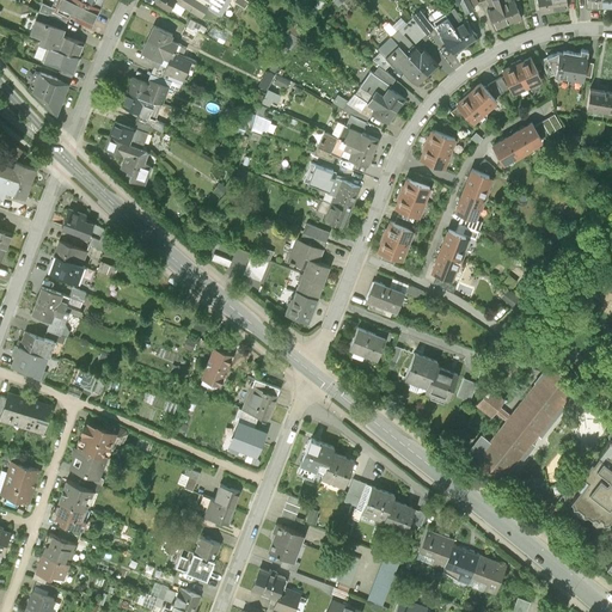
[(56,12),(61,0),(56,0),(53,8),(44,4),(41,12),(68,24),(71,18),(56,12)]
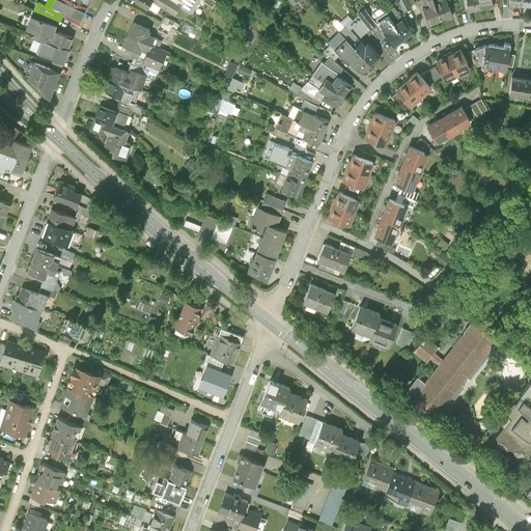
[(88,8),(73,0),(53,0),(49,10),(61,16),(63,18),(81,25),(88,8)]
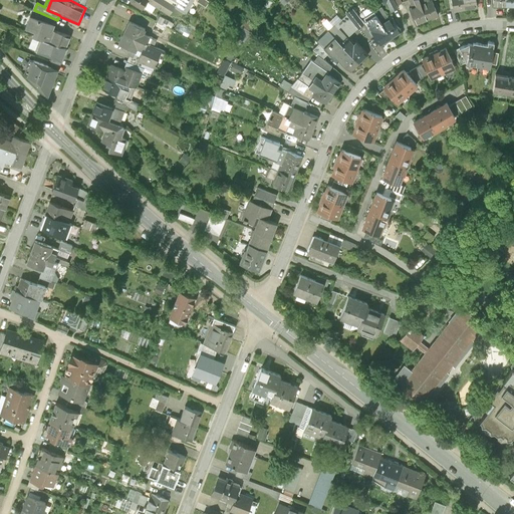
[(132,0),(129,5),(141,12),(147,2),(169,15),(175,5),(166,0),(132,0)]
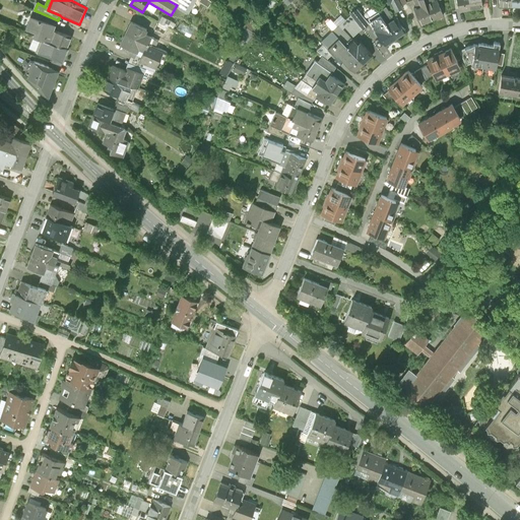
[(194,0),(178,0),(179,0),(177,4),(188,11),(194,0)]
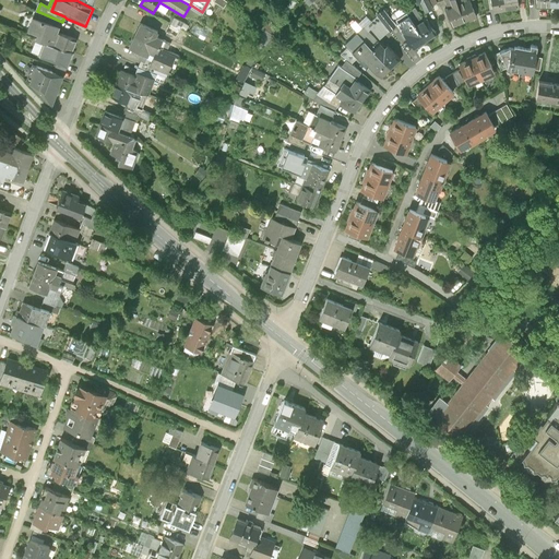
[(427,0),(411,0),(416,8),(420,15),(432,9),(430,7),(427,0)]
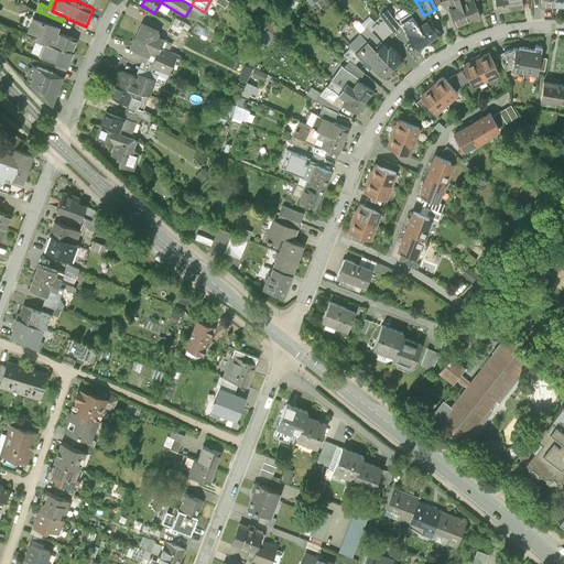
[(448,0),(449,3),(453,10),(449,11),(456,29),(469,23),(459,0),(448,0)]
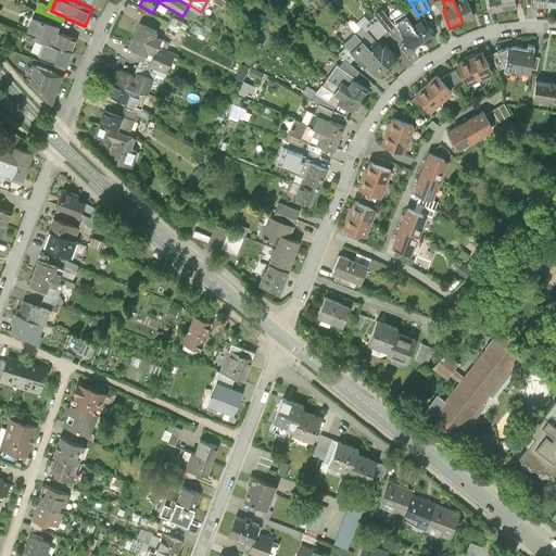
[(453,0),(463,23),(474,19),(467,1),(465,1),(464,0),(453,0)]
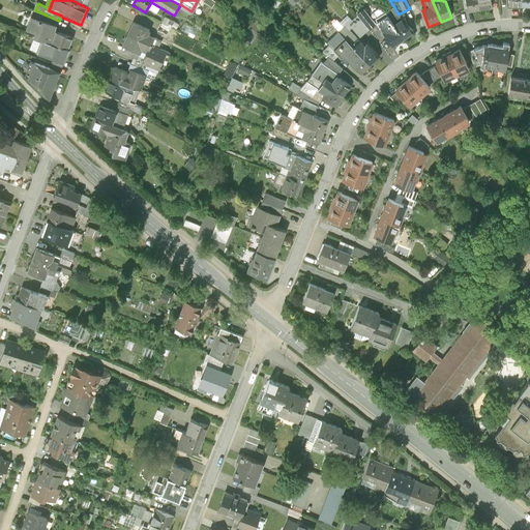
[(465,0),(468,13),(479,11),(477,0),(465,0)]
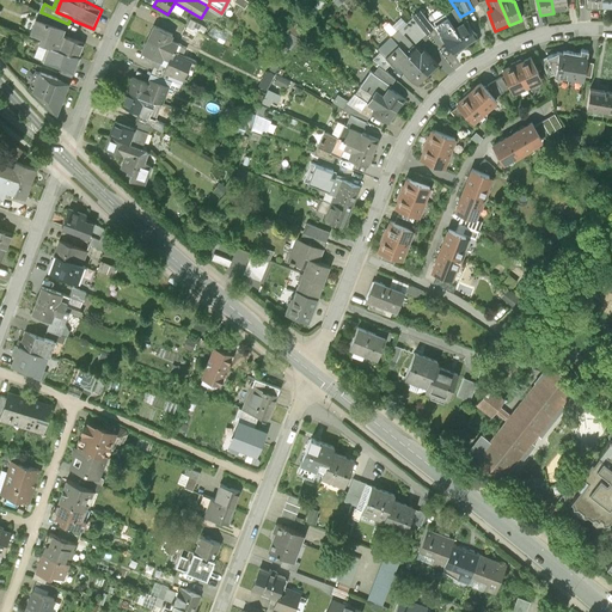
[(551,0),(554,13),(568,10),(565,0),(551,0)]
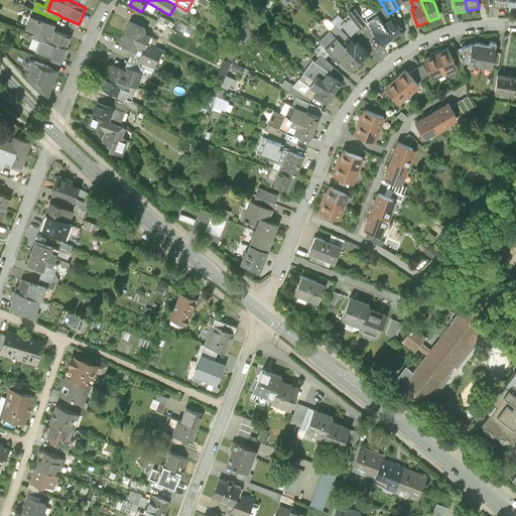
[(384,7),(376,12),(391,39),(402,33),(394,17),(390,19),(389,17),(388,14),(384,7)]
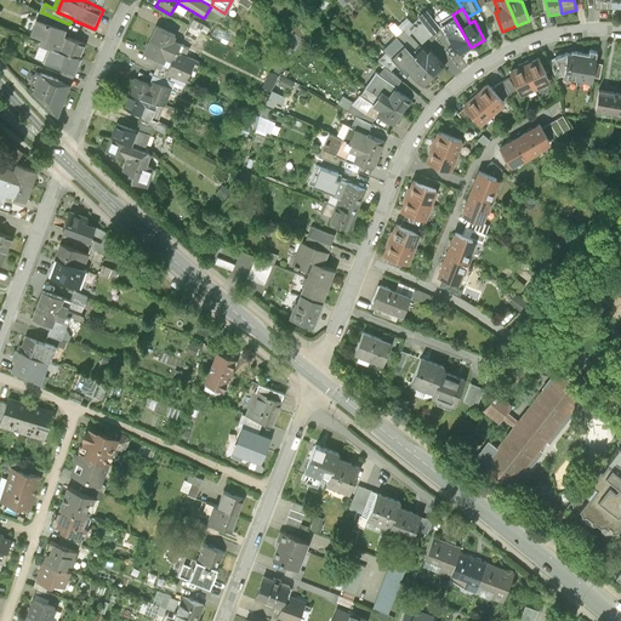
[(426,11),(417,17),(419,18),(432,35),(439,28),(426,11)]
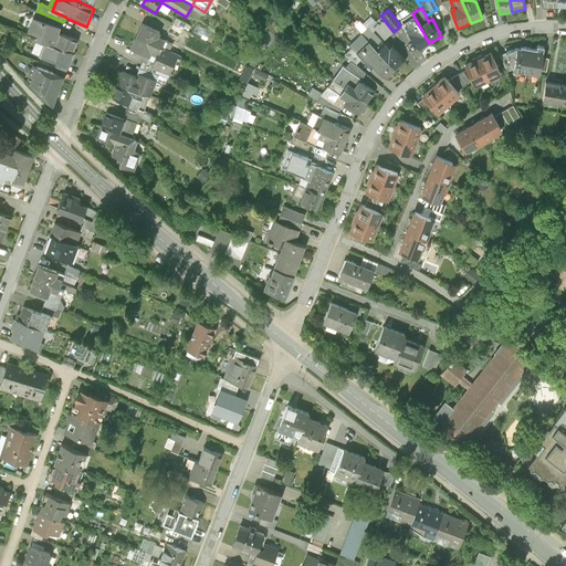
[(61,28),(63,22),(38,11),(34,19),(61,28)]
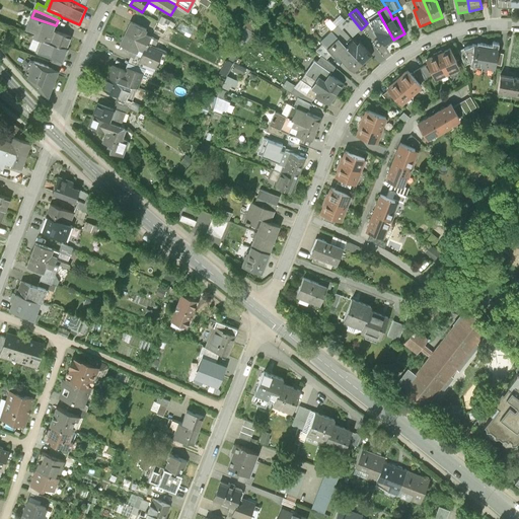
[(378,12),(366,18),(371,25),(379,41),(381,40),(384,45),(393,40),(378,12)]
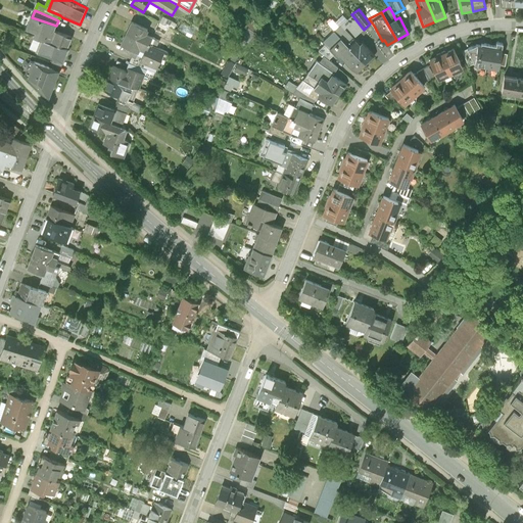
[(327,22),(335,30),(341,25),(352,38),(364,30),(352,15),(342,24),(334,16),(327,22)]
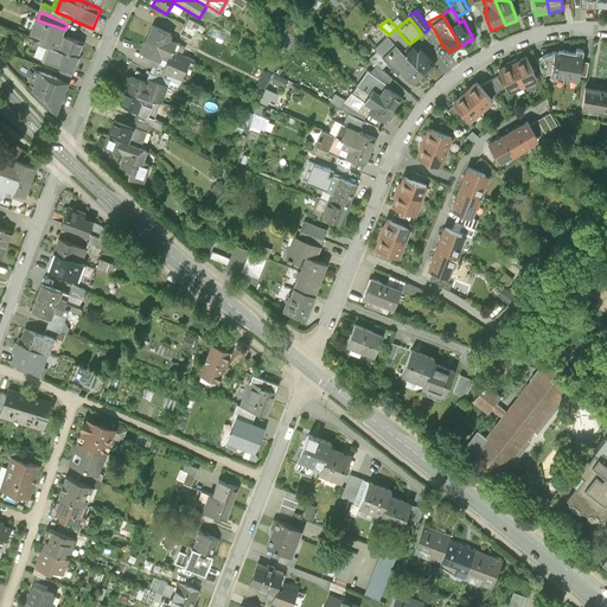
[(189,19),(180,36),(196,44),(205,29),(189,19)]
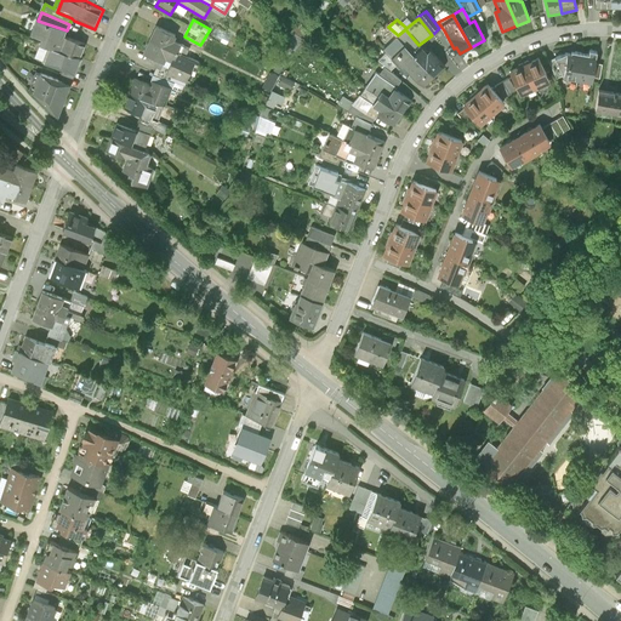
[(41,46),(83,61),(87,46),(69,40),(66,39),(69,32),(67,30),(38,21),(32,36),(43,40),(41,46)]
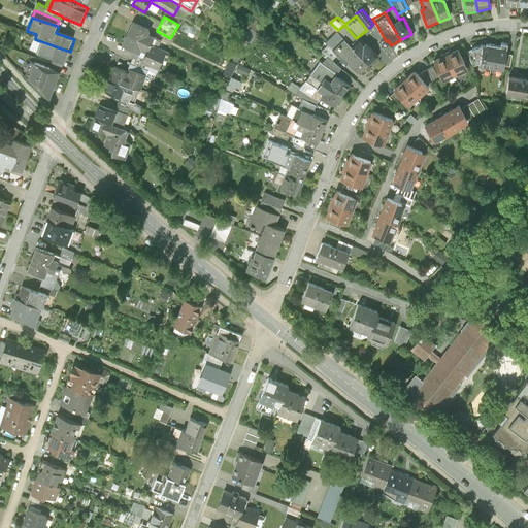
[(263,26),(253,19),(248,26),(258,33),(263,26)]
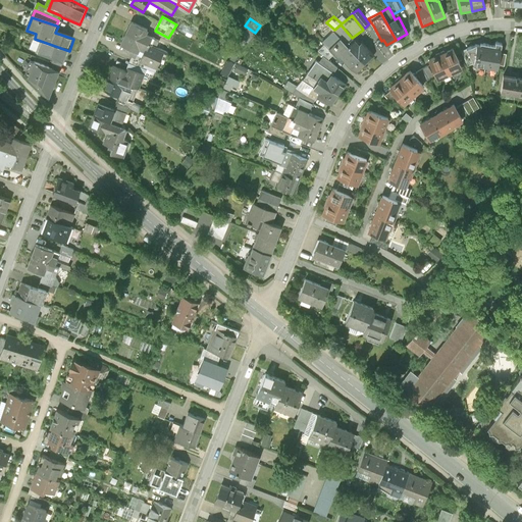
[(123,36),(160,51),(164,43),(149,37),(145,35),(147,30),(129,22),(123,36)]
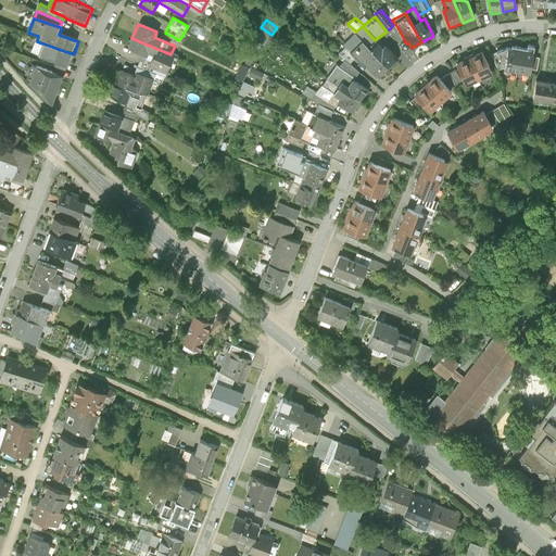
[(356,32),(354,34),(389,71),(399,60),(384,45),(381,47),(377,42),(375,40),(363,26),(356,32)]
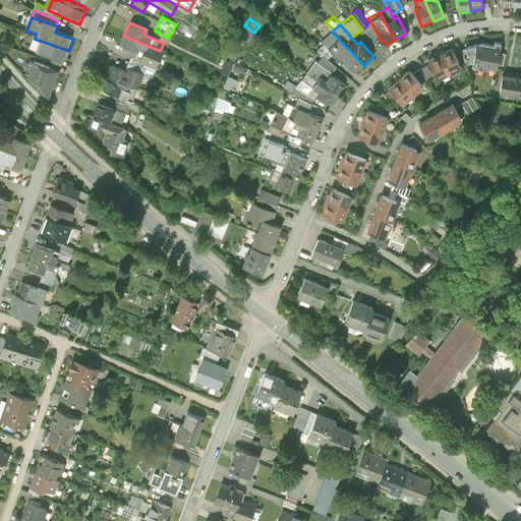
[(252,33),(243,26),(237,36),(242,40),(246,42),(252,33)]
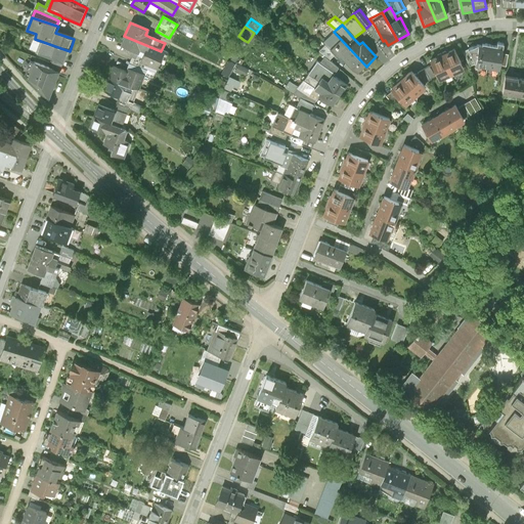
[(334,32),(322,43),(324,45),(335,55),(341,61),(343,59),(344,61),(357,75),(366,67),(334,32)]
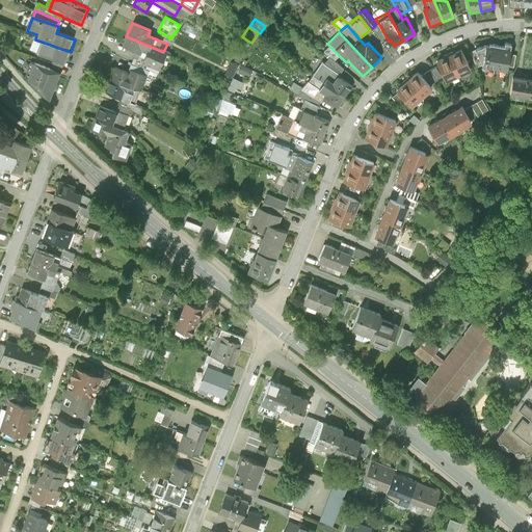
[(126,36),(122,46),(140,53),(144,55),(141,62),(159,70),(165,53),(163,52),(126,36)]
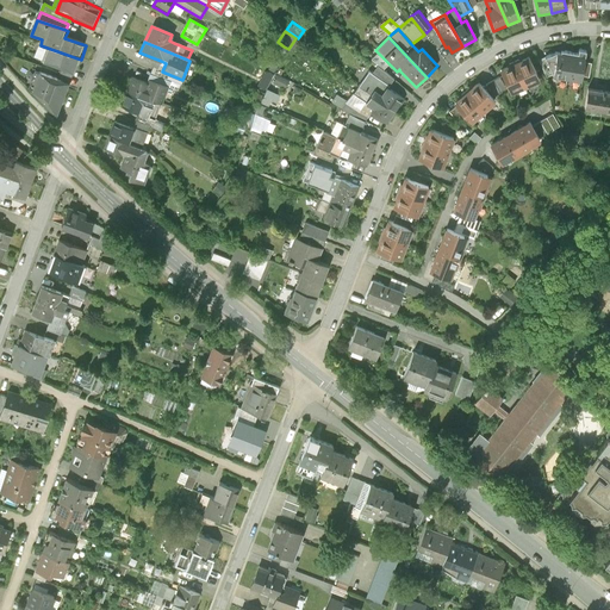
[(81,60),(41,45),(36,58),(43,61),(42,62),(75,74),(81,60)]
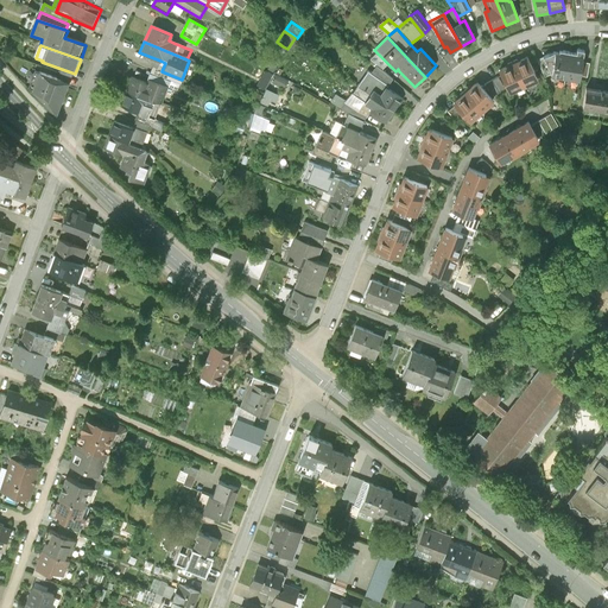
[(569,51),(557,49),(544,56),(552,74),(565,77),(569,51)]
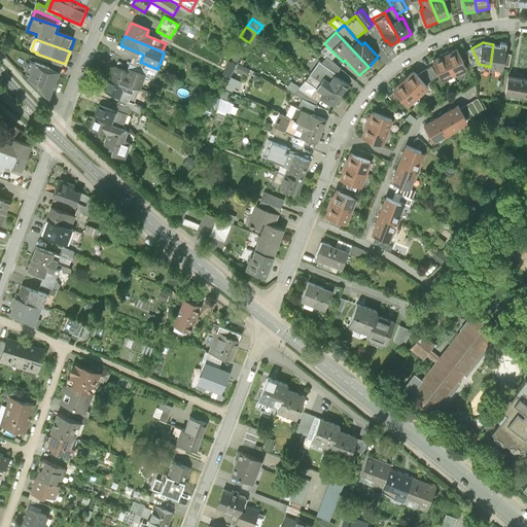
[(506,43),(500,42),(500,45),(493,44),(490,67),(502,69),(506,43)]
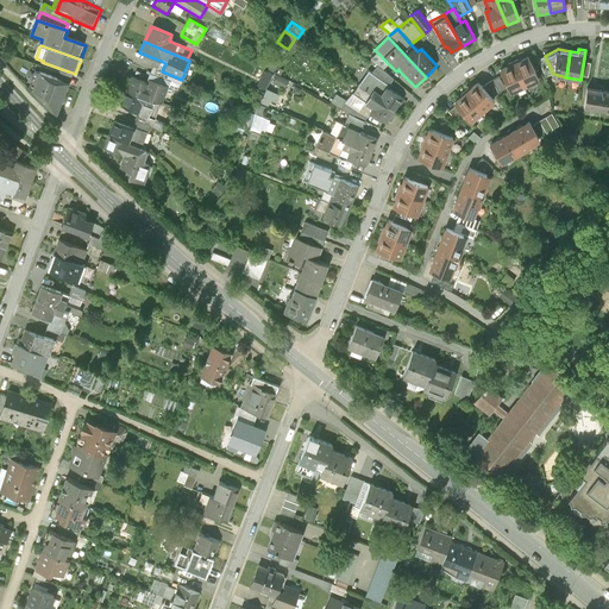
[(377,52),(370,60),(378,66),(383,69),(389,64),(377,52)]
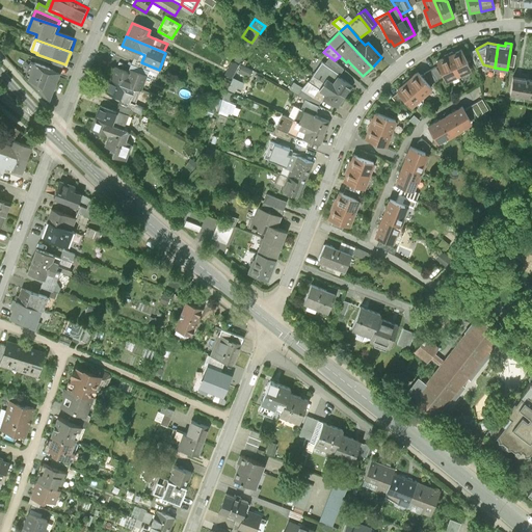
[(483,64),(476,49),(470,51),(477,67),(483,64)]
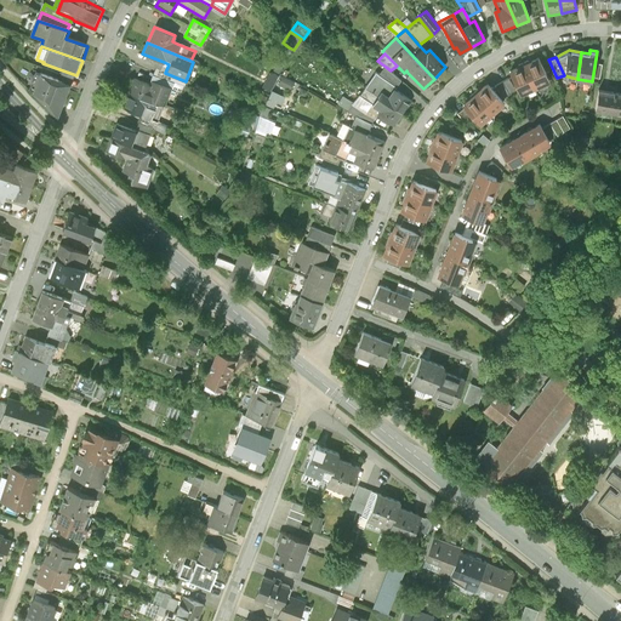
[(529,62),(524,64),(535,90),(550,84),(539,58),(529,62)]
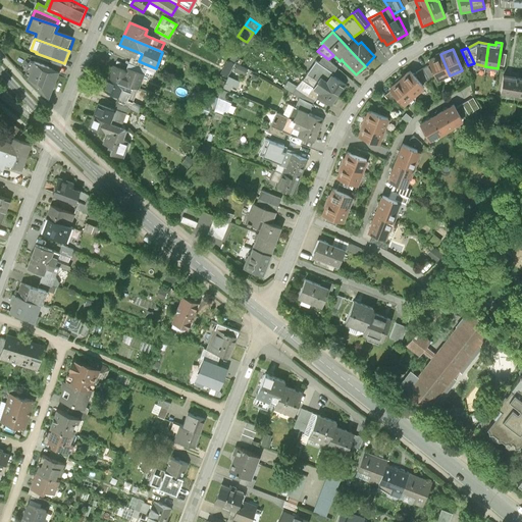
[(436,56),(428,60),(437,82),(450,75),(440,54),(436,56)]
